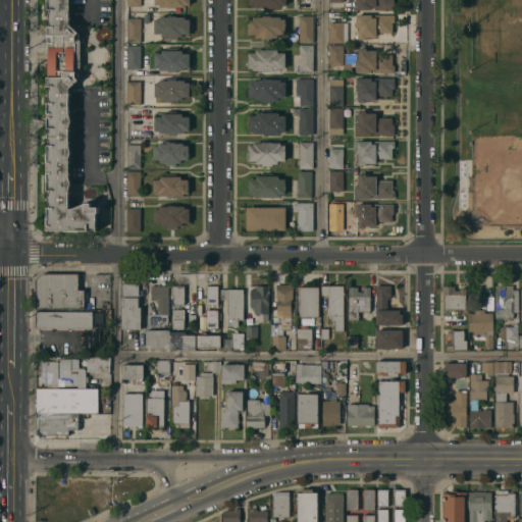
[(50,100),(48,93),(50,85),(47,85),(47,74),(48,74),(47,41),(46,41),(46,32),(48,32),(48,24),(51,24),(48,16),(51,8),(47,8),(47,0),(69,0),(69,22),(79,33),(79,38),(83,38),(83,41),(80,44),(80,76),(68,88),(68,100),(50,100)]
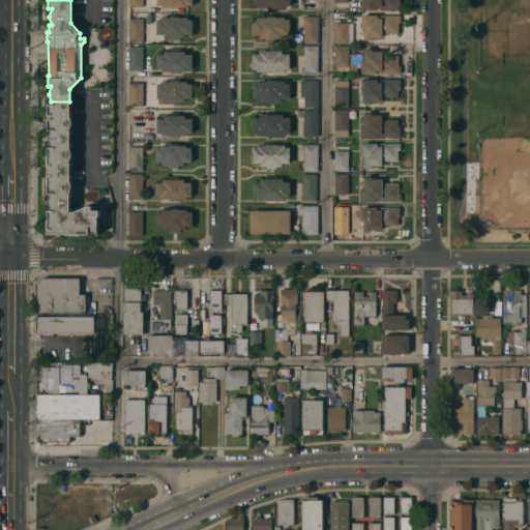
[(156,0),(192,0),(192,4),(187,4),(187,6),(178,6),(178,8),(170,8),(170,6),(162,6),(162,4),(156,4),(156,0)]
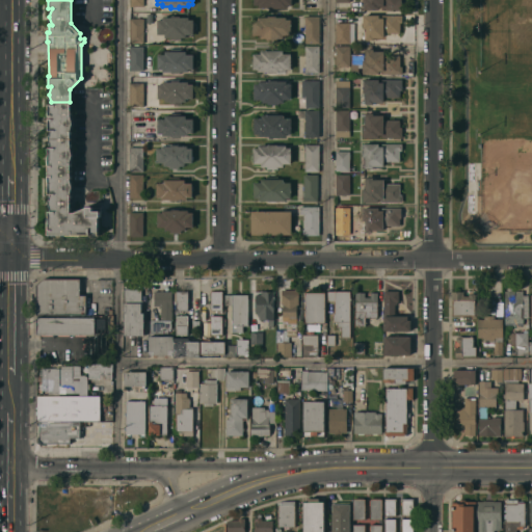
[(363,0),(400,0),(400,8),(381,8),(381,5),(378,5),(378,8),(363,8),(363,0)]
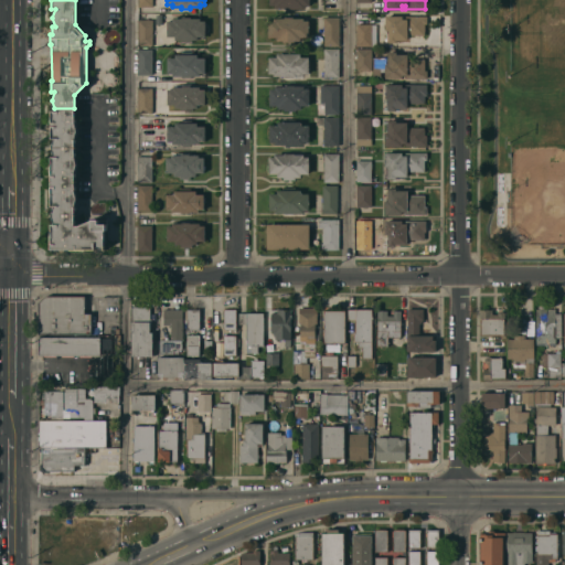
[(384,14),(402,14),(402,18),(404,18),(404,16),(426,14),(426,23),(424,23),(424,34),(407,34),(407,39),(406,39),(406,41),(396,41),(387,41),(387,32),(386,32),(386,29),(385,29),(384,14)]
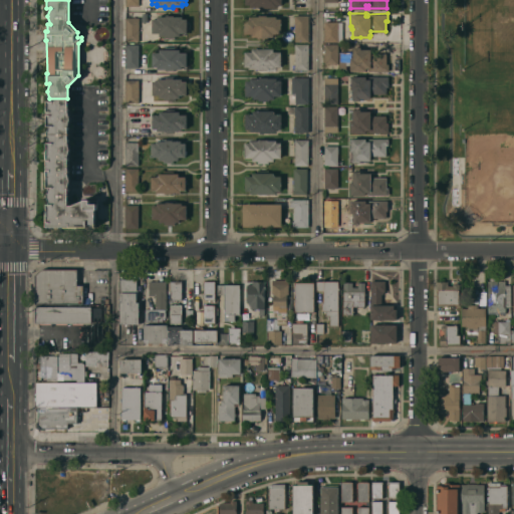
[(280,33),(272,33),(272,36),(267,36),(267,38),(257,38),(257,36),(251,36),(251,33),(244,33),(244,15),(258,15),(258,14),(266,15),(275,15),(275,17),(280,17),(280,33)]
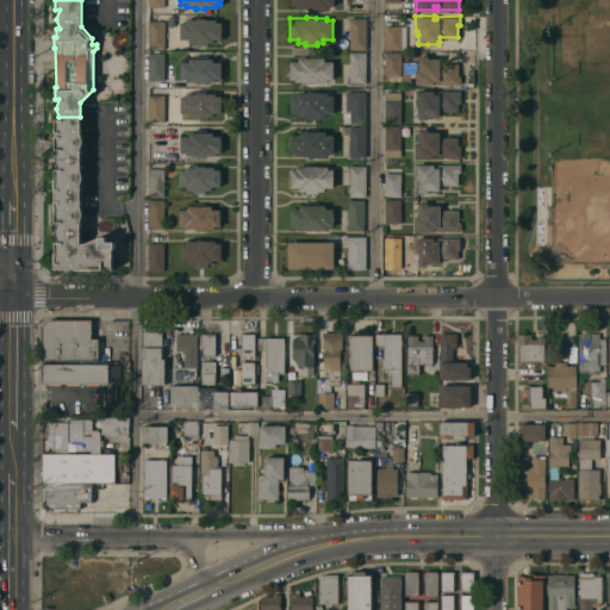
[(221,38),(212,38),(212,42),(206,42),(206,44),(194,44),(194,42),(188,42),(188,38),(180,38),(180,22),(186,22),(186,18),(195,19),(195,18),(205,18),(216,19),(216,22),(221,22),(221,38)]
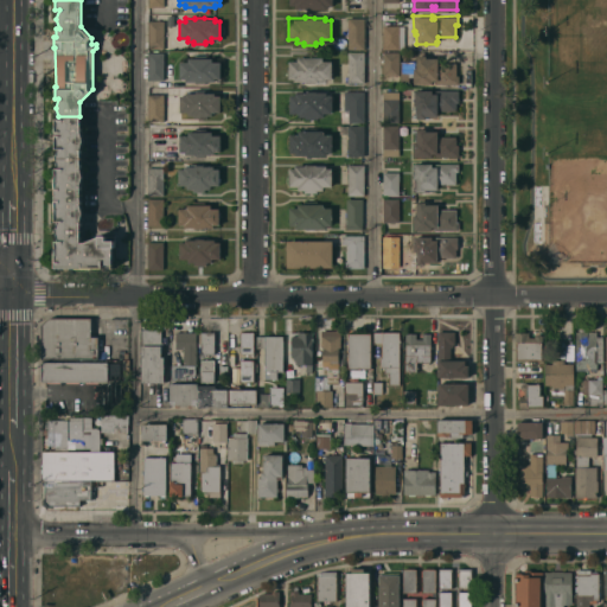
[(364,49),(347,49),(347,18),(364,18),(364,49)]
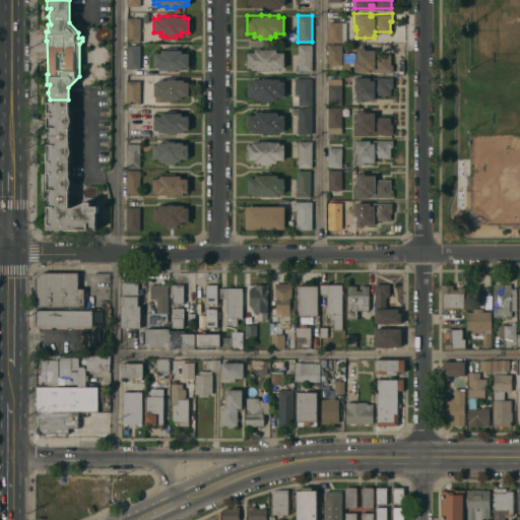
[(126,17),(139,17),(139,41),(126,41),(126,17)]
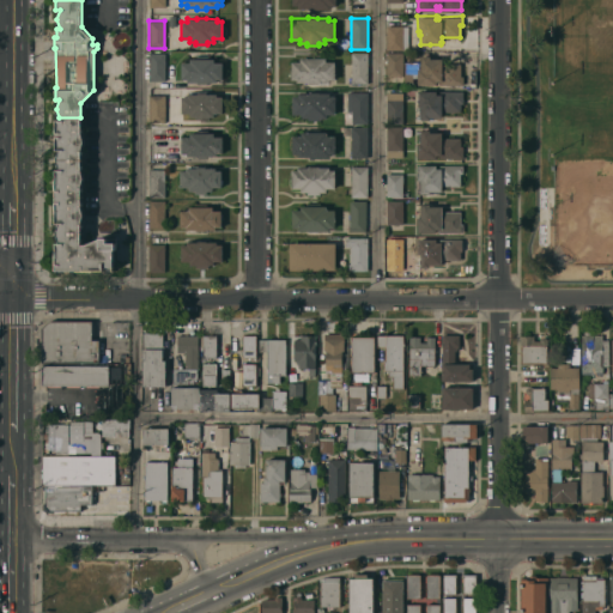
[(387,24),(389,24),(389,25),(395,25),(395,24),(402,24),(402,25),(407,25),(407,49),(387,48),(387,24)]
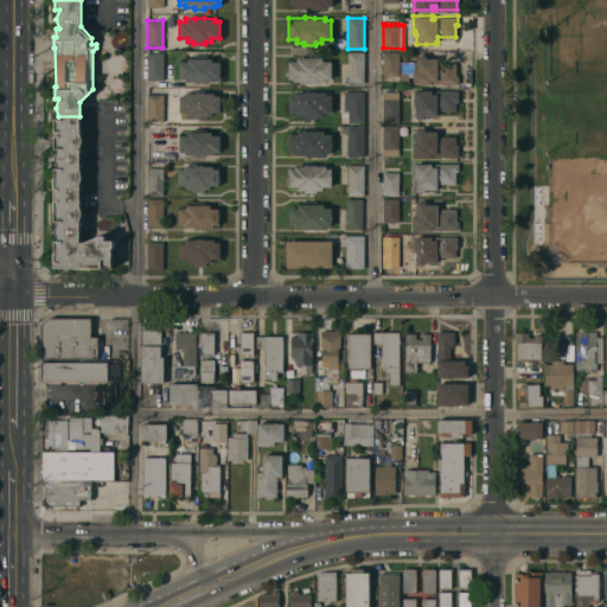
[(163,80),(147,80),(147,51),(163,51),(163,80)]
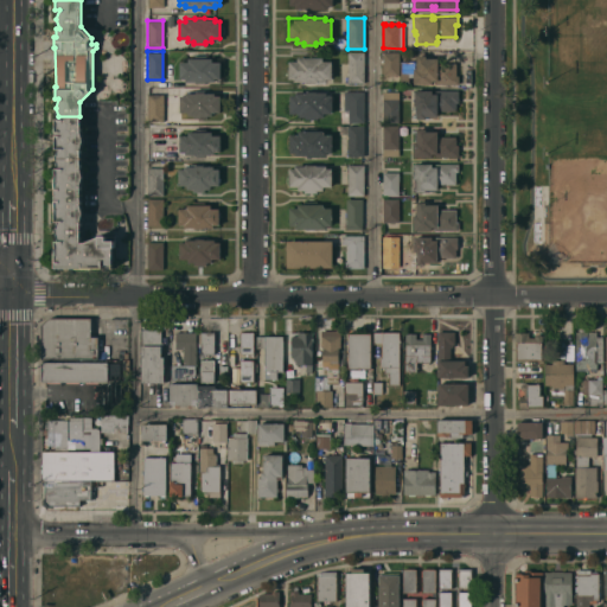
[(364,82),(347,82),(347,51),(363,51),(364,82)]
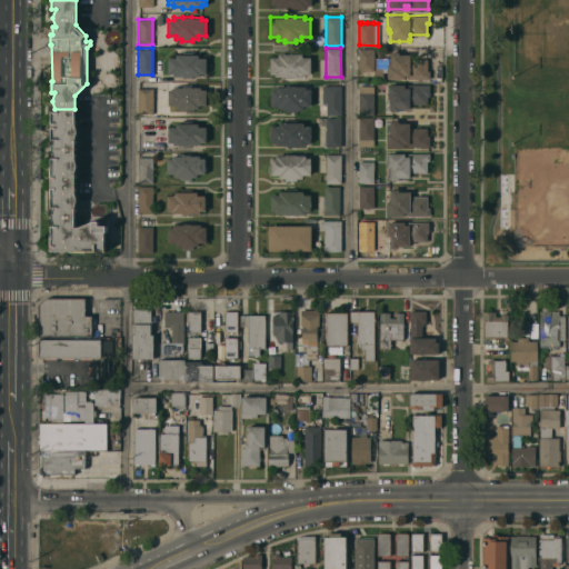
[(359,48),(373,48),(373,70),(359,70),(359,48)]
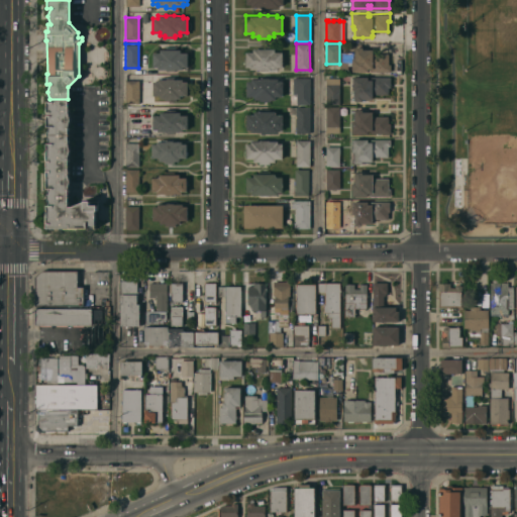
[(152,52),(160,52),(160,48),(165,48),(165,46),(175,46),(175,48),(180,48),(180,52),(187,52),(187,66),(182,66),(182,69),(174,69),(174,70),(166,69),(167,69),(158,68),(158,66),(152,66),(152,52)]
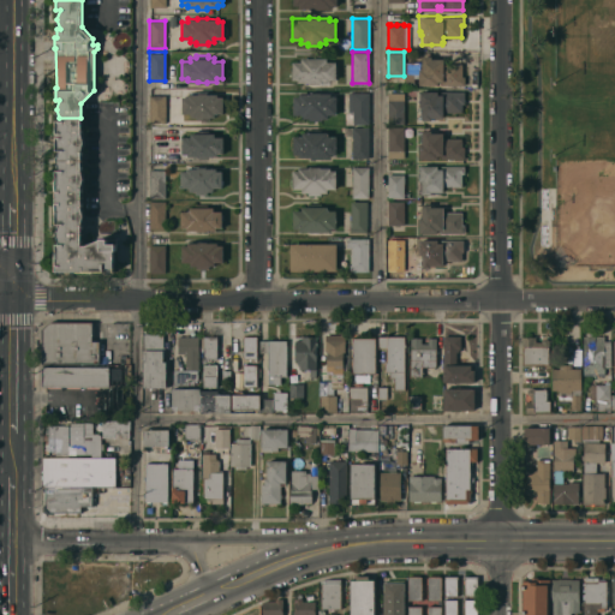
[(419,84),(418,69),(422,69),(422,55),(431,55),(431,58),(443,58),(443,63),(461,63),(461,76),(464,76),(464,84),(440,84),(440,81),(437,81),(437,84),(419,84)]
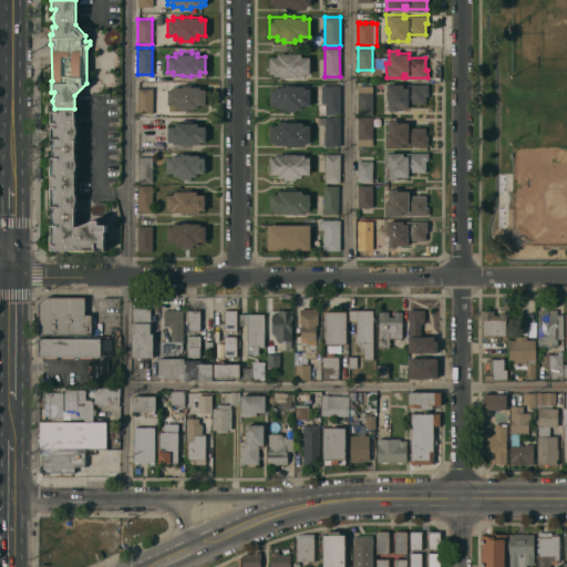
[(301,52),(301,55),(309,57),(309,73),(303,73),(303,75),(294,75),(294,76),(285,76),(285,75),(275,75),(275,73),(269,73),(269,57),(277,57),(277,52),(301,52)]
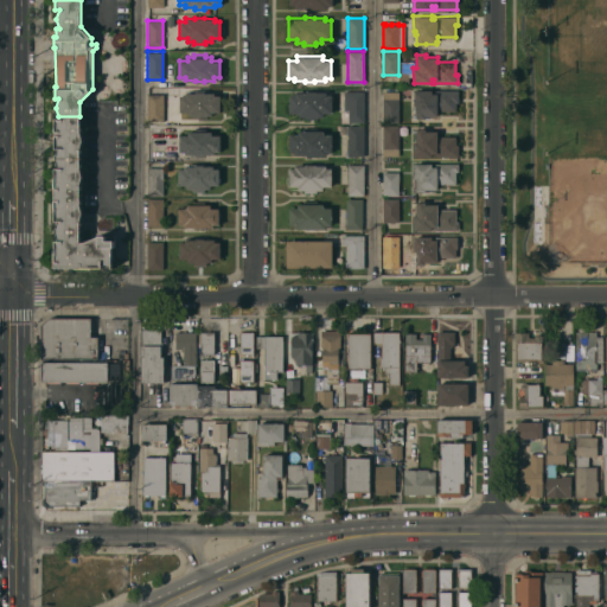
[(401,59),(411,61),(411,76),(408,76),(408,82),(400,81),(401,59)]
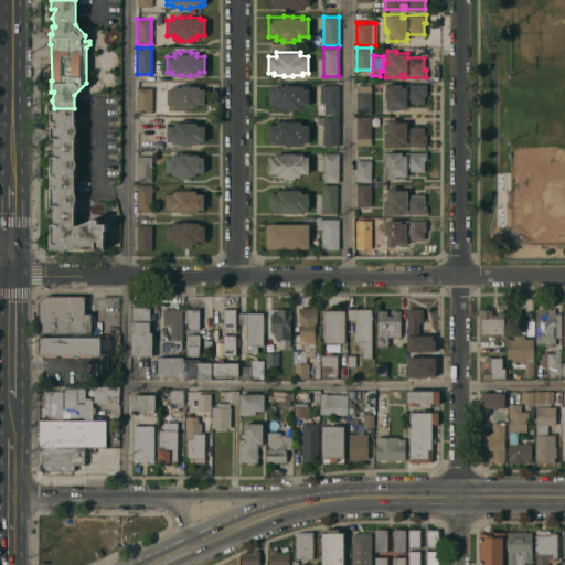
[(385,83),(402,83),(402,86),(404,86),(404,83),(426,83),(426,95),(424,95),(424,103),(407,103),(407,107),(396,107),(396,109),(387,109),(387,97),(384,97),(385,83)]
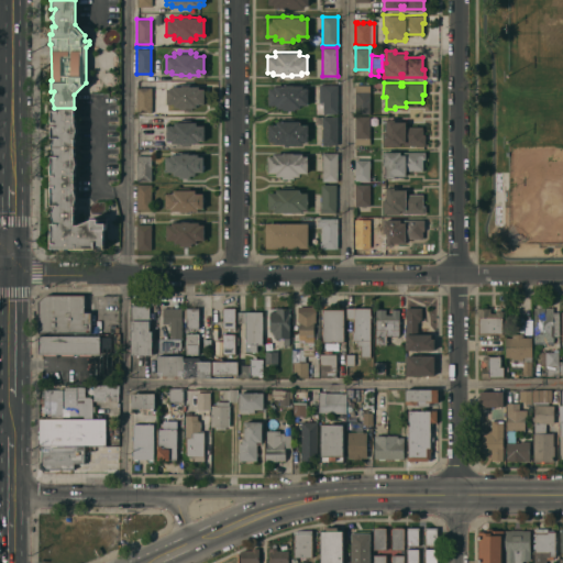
[(166,88),(172,88),(172,85),(180,86),(180,84),(189,85),(189,86),(198,86),(198,88),(203,88),(203,103),(196,103),(196,107),(190,107),(190,109),(179,109),(179,107),(174,107),(174,103),(166,103),(166,88)]
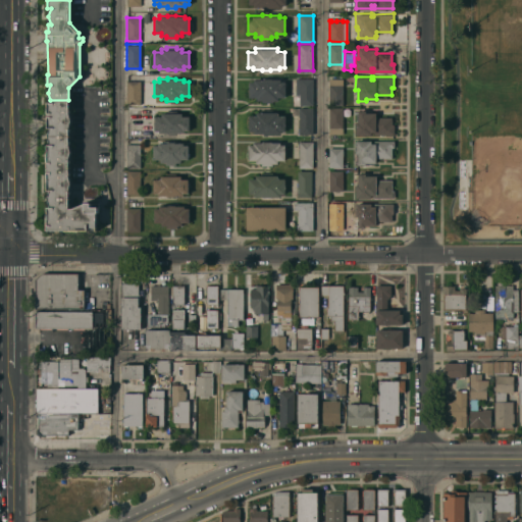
[(249,81),(253,81),(253,79),(263,79),(263,77),(271,79),(280,79),(280,81),(285,82),(284,97),(277,97),(277,100),(272,100),(272,102),(261,102),(261,100),(256,100),(256,97),(249,96),(249,81)]
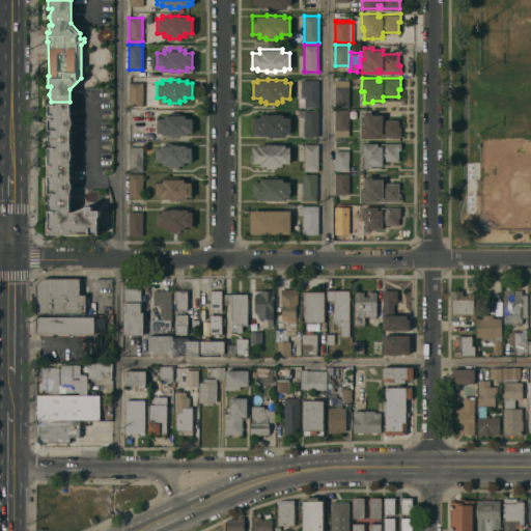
[(317,107),(304,106),(304,96),(300,96),(300,79),(318,79),(317,107)]
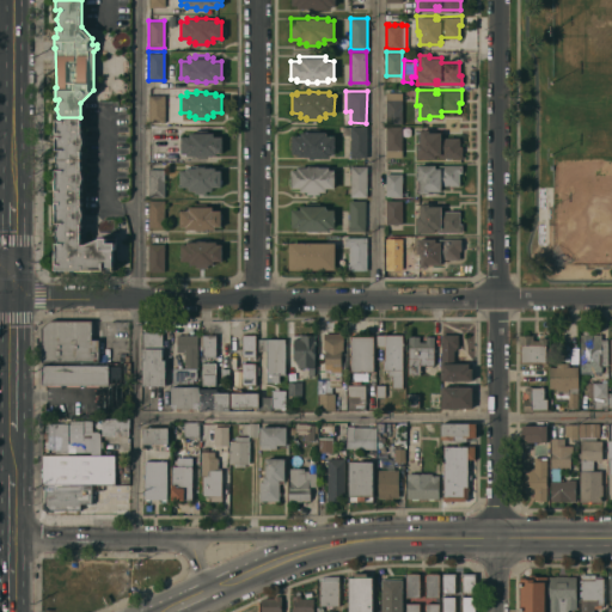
[(385,91),(401,91),(401,92),(402,92),(402,122),(385,122),(385,91)]
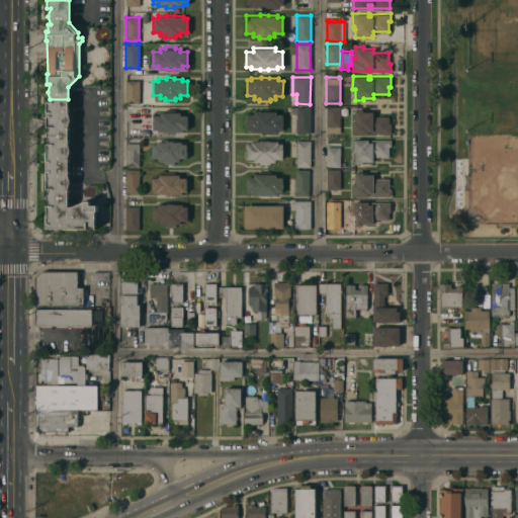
[(125,79),(139,80),(139,103),(125,103),(125,79)]
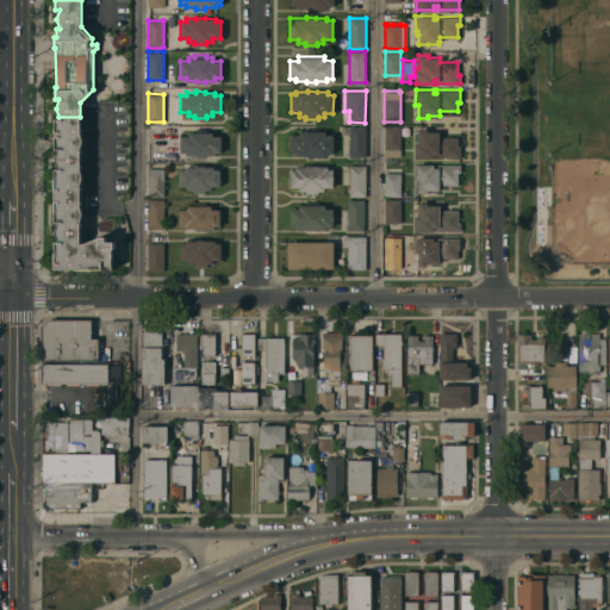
[(80,131),(82,139),(80,149),(80,167),(82,176),(80,185),(80,204),(82,213),(80,222),(80,243),(85,243),(99,236),(114,236),(114,248),(112,248),(112,267),(101,265),(101,268),(55,268),(55,241),(58,241),(56,231),(58,222),(55,222),(55,168),(58,168),(56,157),(58,148),(55,148),(55,118),(58,118),(58,117),(80,117),(80,131)]
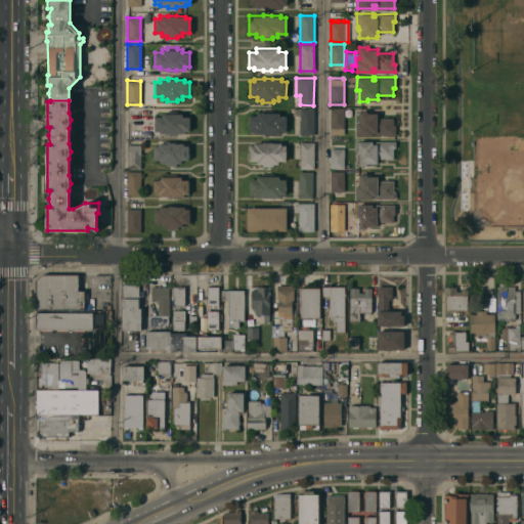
[(313,134),(300,134),(300,107),(313,107),(313,134)]
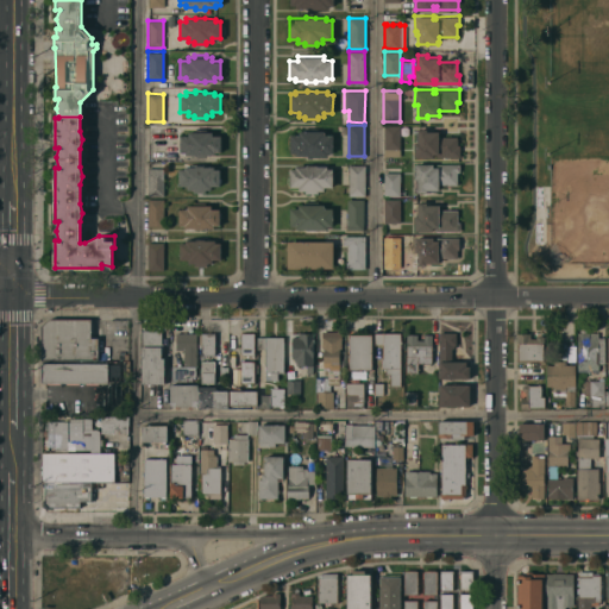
[(400,156),(383,156),(383,125),(400,125),(400,156)]
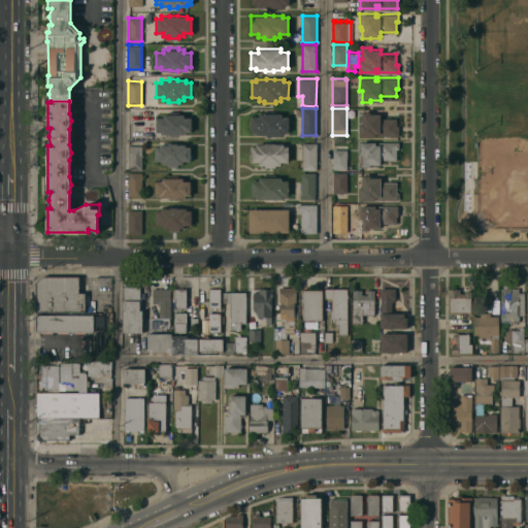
[(252,116),(259,116),(259,112),(265,112),(265,110),(273,110),(273,112),(281,112),(281,116),(288,116),(288,132),(284,132),(284,134),(274,134),(274,135),(265,135),(265,134),(256,134),(256,132),(252,132),(252,116)]
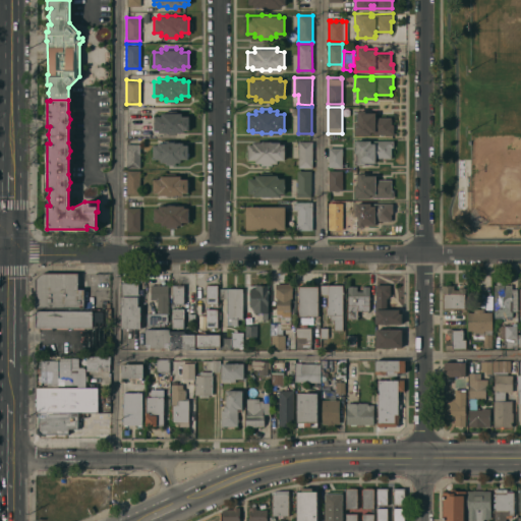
[(166,112),(166,110),(176,110),(176,112),(181,112),(181,115),(188,115),(188,129),(183,129),(183,131),(175,131),(175,132),(167,132),(167,131),(154,131),(154,115),(161,115),(161,112),(166,112)]
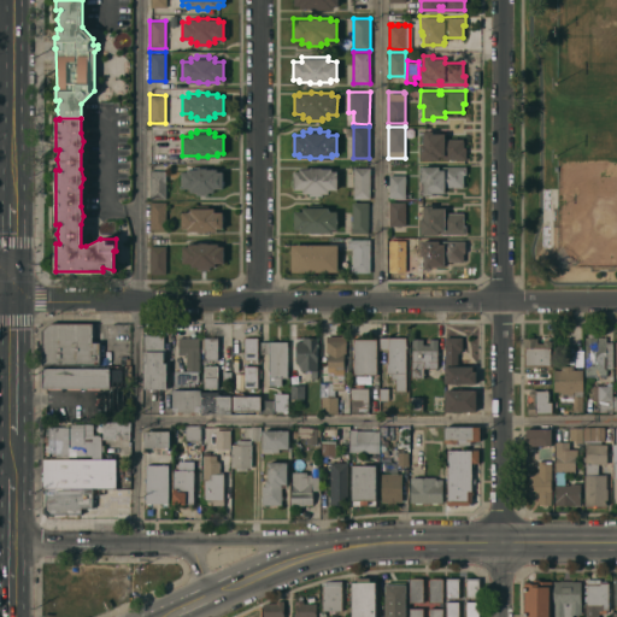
[(421,144),(423,144),(423,130),(433,130),(433,133),(445,133),(445,137),(463,137),(463,146),(465,146),(465,159),(441,158),(441,156),(439,156),(439,159),(419,159),(421,144)]
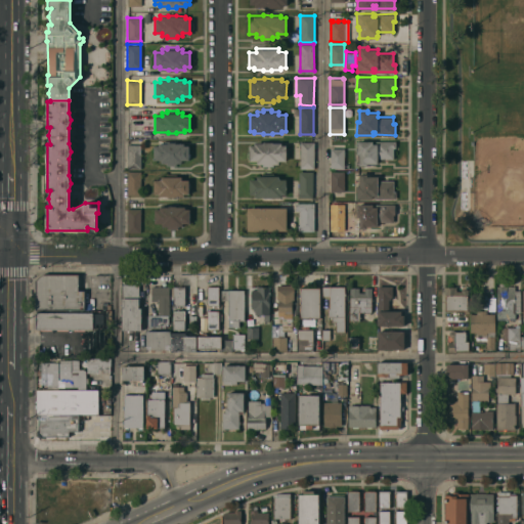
[(395,140),(395,147),(393,147),(393,159),(378,159),(378,163),(366,163),(366,165),(359,165),(359,154),(357,154),(357,140),(373,140),(373,143),(375,143),(375,140),(395,140)]
